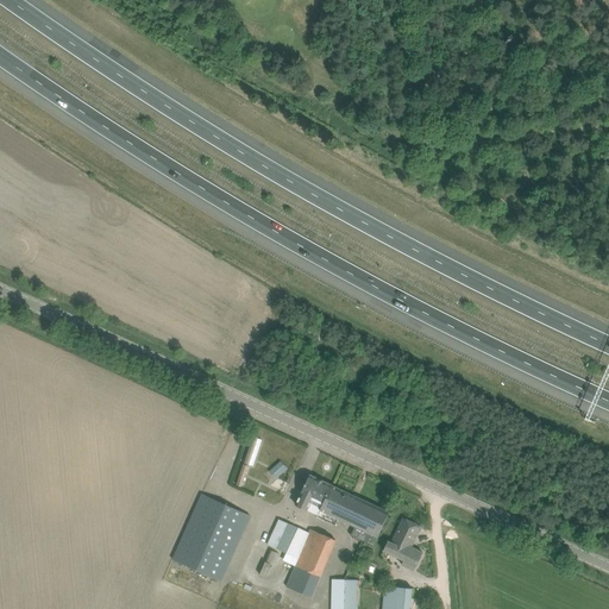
[(255,435),(249,452),(257,456),(263,439),(255,435)]
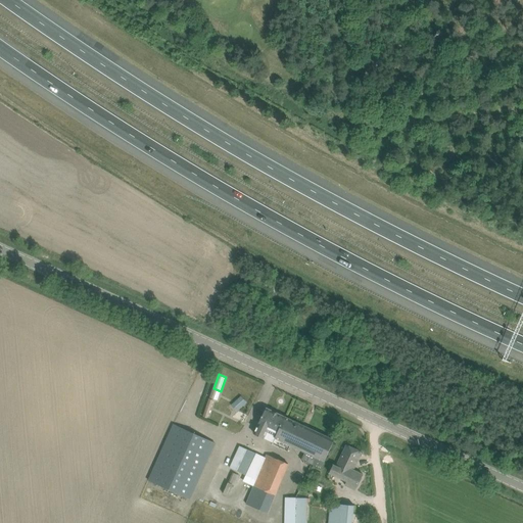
[(232,405),(238,412),(248,402),(242,395),(232,405)]
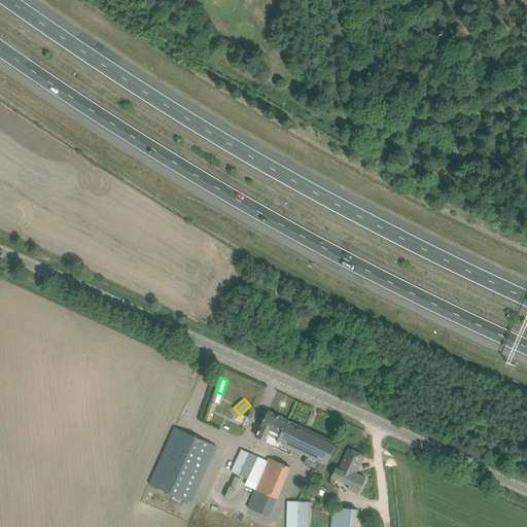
[(215,403),(211,402),(205,420),(209,422),(215,403)]
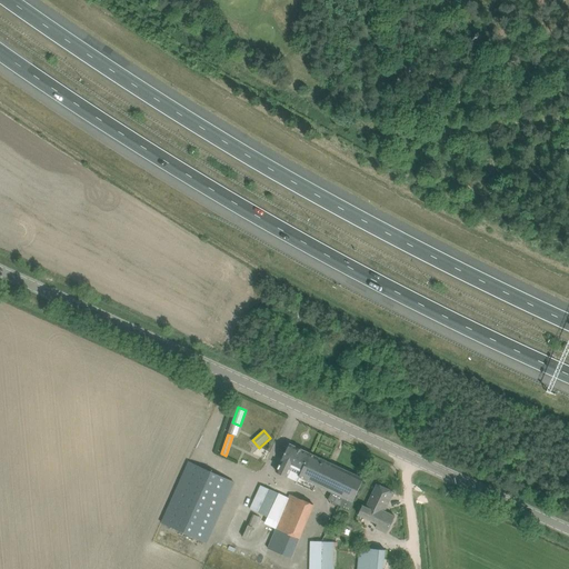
[(281,462),(277,471),(288,476),(298,481),(299,477),(331,492),(328,500),(349,510),(363,479),(289,443),(281,462)]
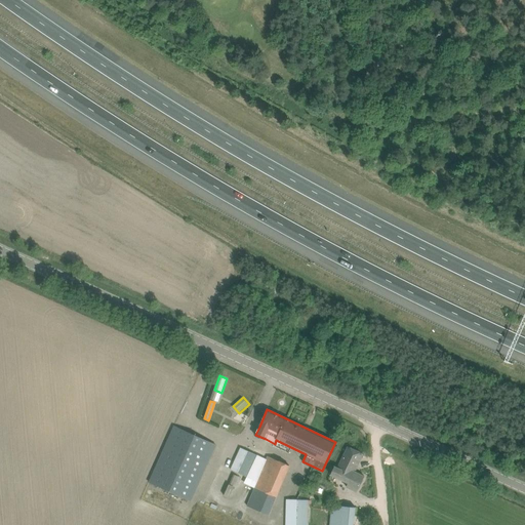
[(216,444),(176,426),(151,482),(191,500),(216,444)]
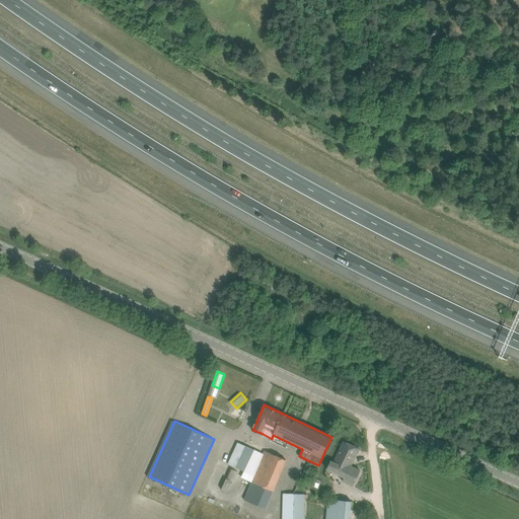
[(353,487),(361,471),(351,466),(359,449),(344,442),(334,462),(330,461),(326,469),(345,477),(343,482),(353,487)]
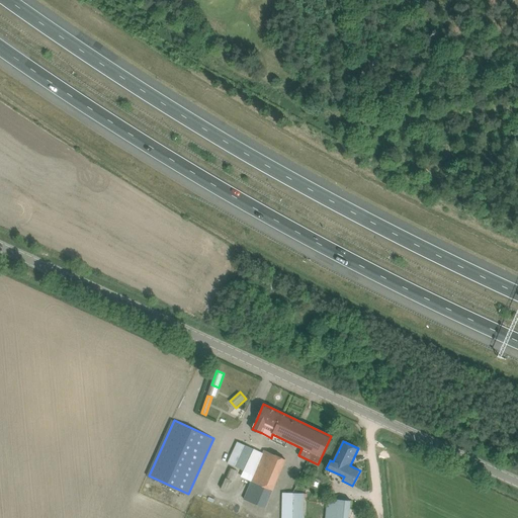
[(237,442),(228,462),(244,470),(254,449),(237,442)]
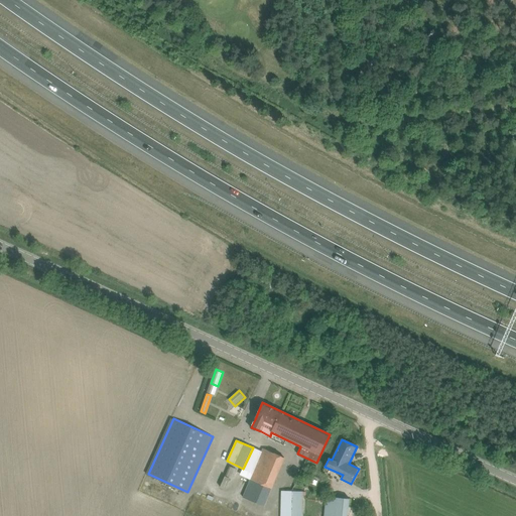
[(243,497),(264,506),(284,459),(263,448),(243,497)]
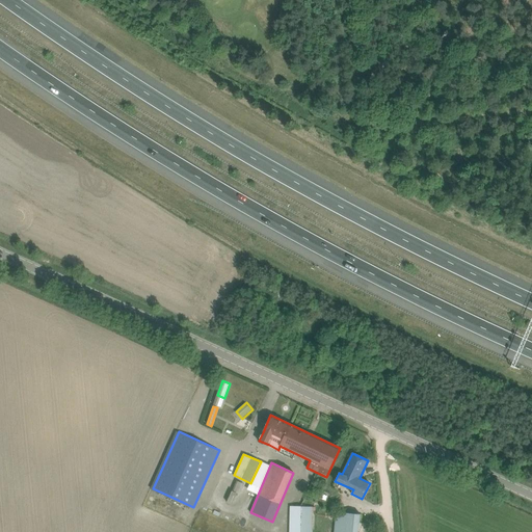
[(232,490),(240,494),(244,484),(236,481),(232,490)]
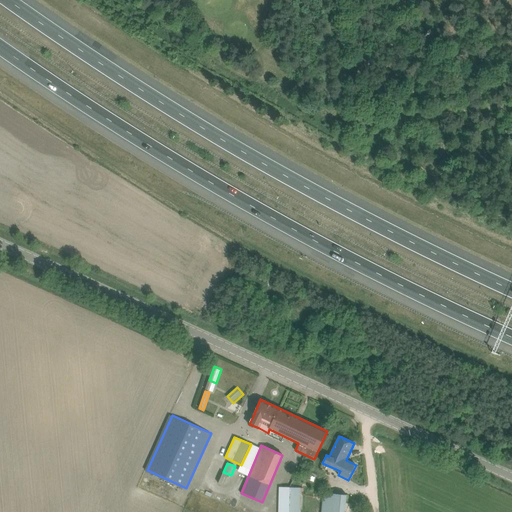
[(217,483),(223,485),(228,475),(221,472),(217,483)]
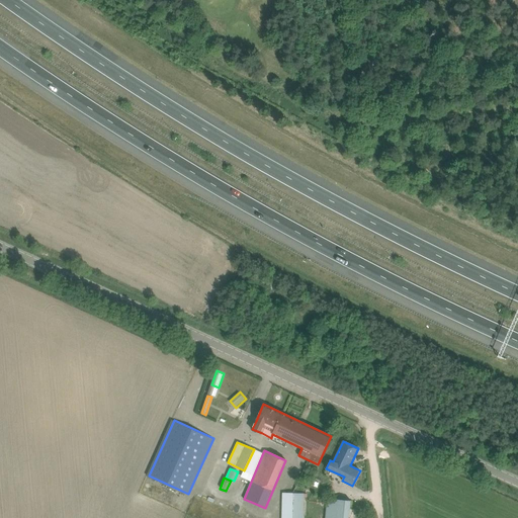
[(292,494),(282,493),(281,517),(301,517),(303,494),(292,494)]
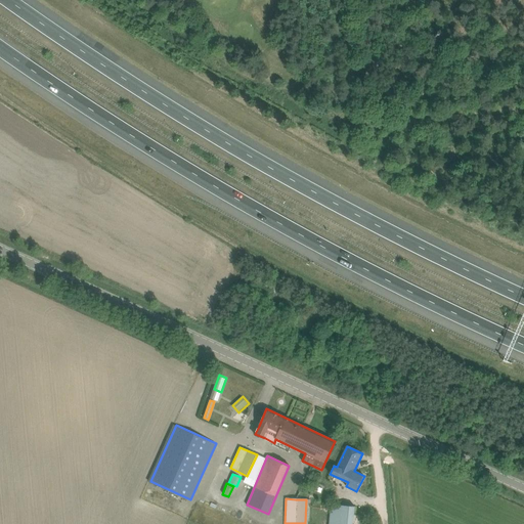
[(332,504),(329,523),(352,523),(355,506),(332,504)]
